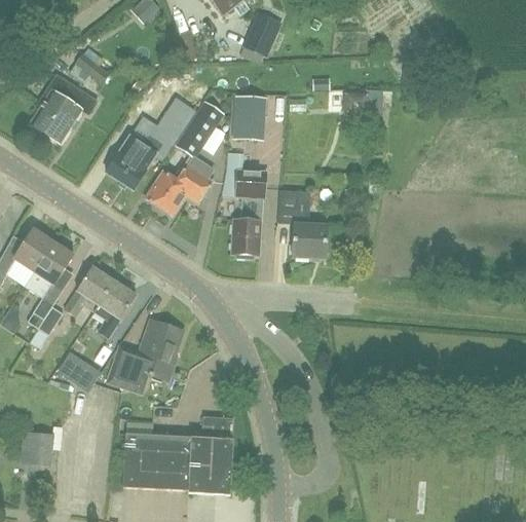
[(222,15),(242,0),(214,0),(224,12),(221,14),(222,15)]
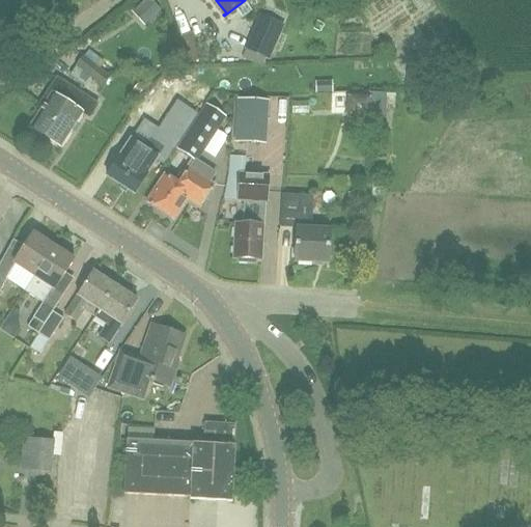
[(254,24),(244,47),(269,58),(279,35),(254,24)]
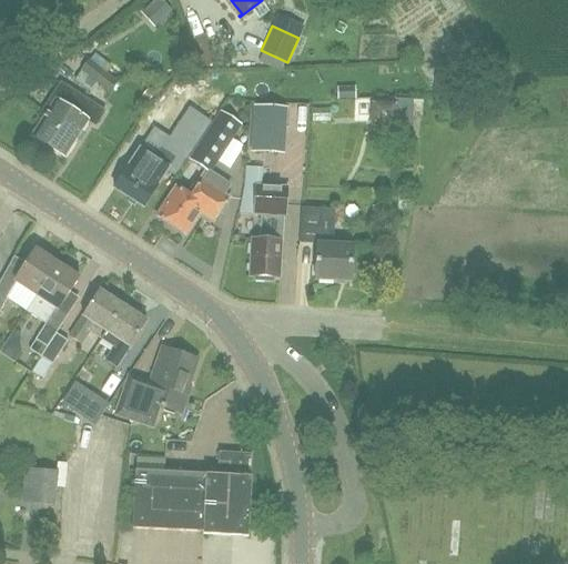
[(80,69),(73,77),(91,91),(98,81),(107,70),(90,56),(80,69)]
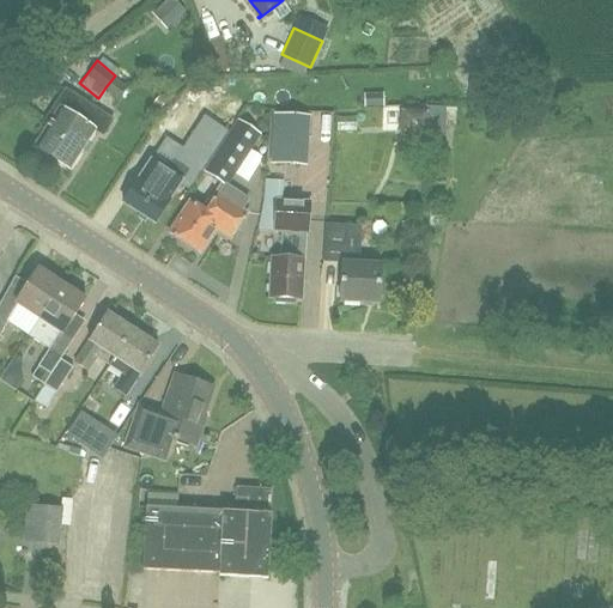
[(44,127),(34,144),(70,166),(93,127),(102,133),(111,117),(73,92),(65,86),(59,95),(40,125),(44,127)]
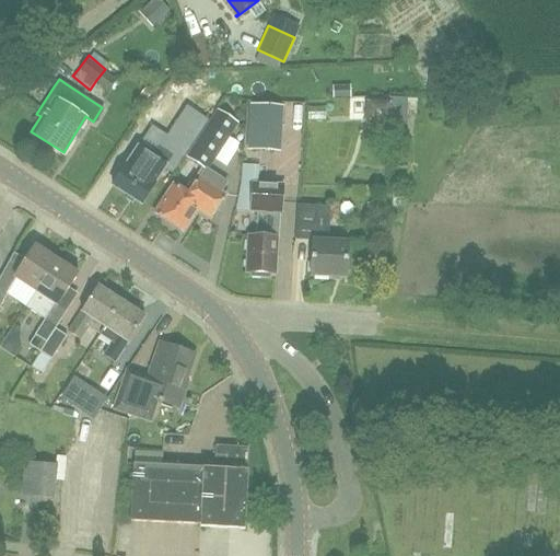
[(365,97),(364,124),(391,124),(392,122),(406,122),(406,94),(392,94),(392,99),(365,97)]
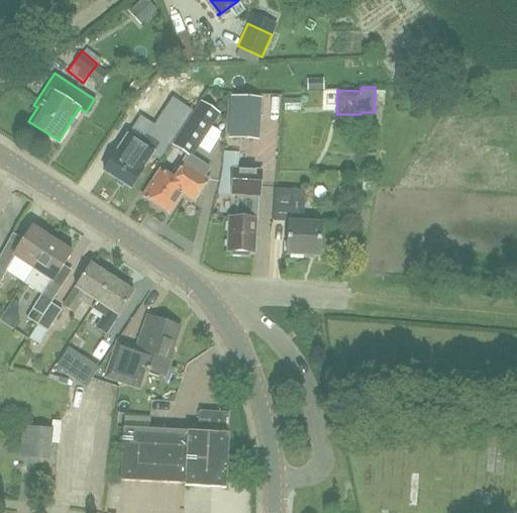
[(230,94),(228,134),(239,135),(257,136),(260,96),(230,94)]
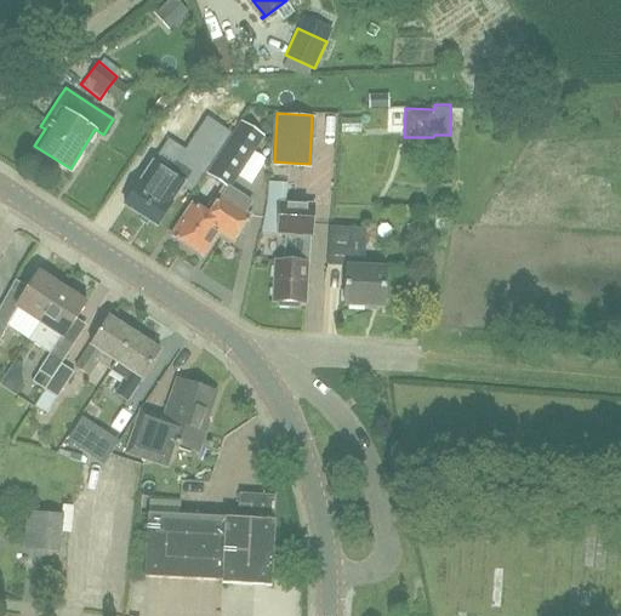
[(140,180),(125,203),(157,222),(171,200),(170,199),(180,184),(192,192),(209,164),(231,130),(208,115),(186,148),(170,172),(167,171),(153,161),(152,160),(140,180)]
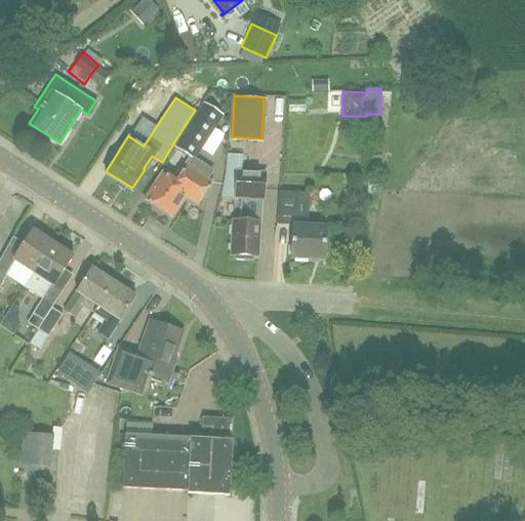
[(203,99),(174,145),(192,157),(194,158),(196,155),(204,143),(191,133),(200,120),(213,128),(224,113),(218,110),(205,102),(203,99)]
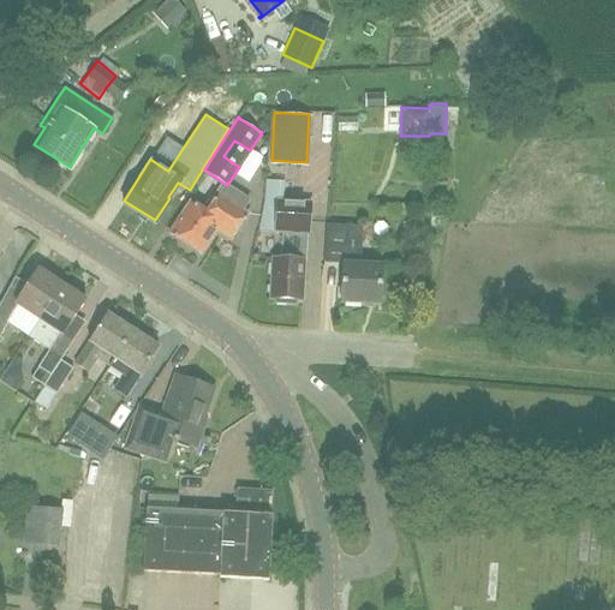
[(190,199),(169,231),(201,251),(216,227),(231,237),(248,210),(231,199),(234,193),(224,186),(220,192),(219,192),(213,201),(208,198),(202,208),(190,199)]
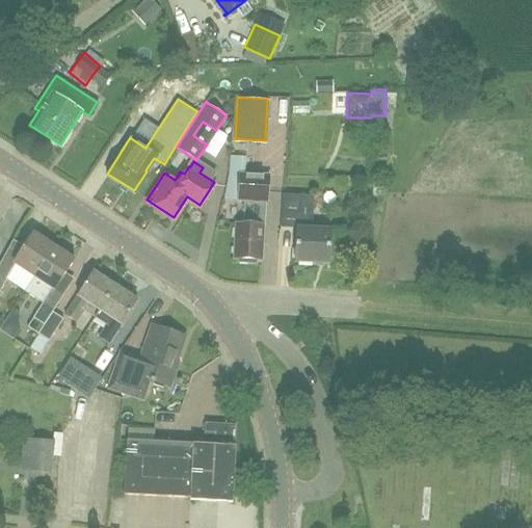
[(236,221),(234,256),(239,256),(238,259),(247,260),(247,256),(261,257),(262,237),(263,237),(264,222),(265,199),(266,199),(267,172),(245,170),(238,169),(237,196),(244,198),(243,221),(236,221)]
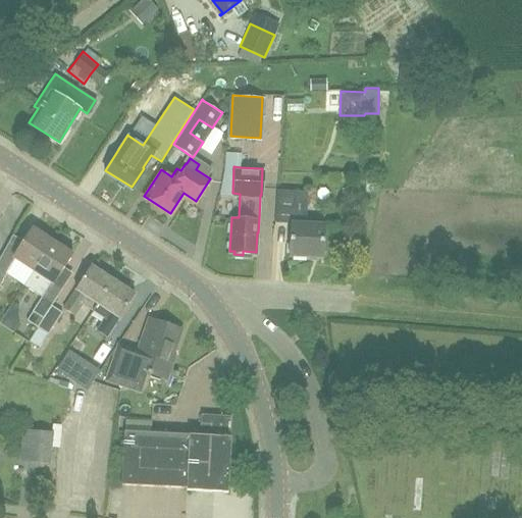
[(275,189),(274,217),(288,218),(291,218),(290,255),(322,256),(323,223),(305,222),(307,190),(275,189)]
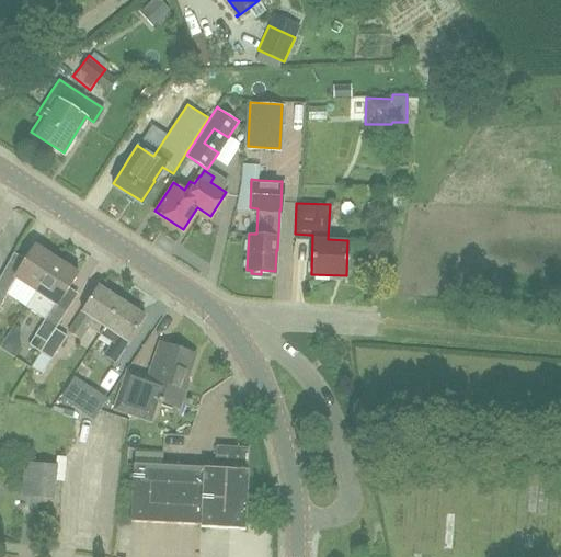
[(35,243),(26,258),(13,250),(0,274),(0,303),(15,275),(36,288),(57,257),(35,243)]
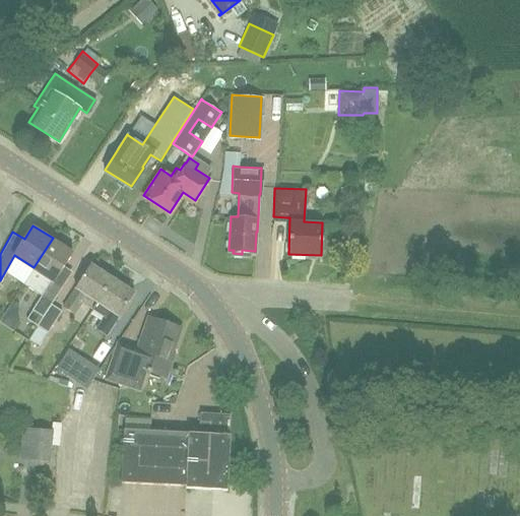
[(53,238),(34,267),(35,268),(25,282),(42,293),(51,278),(54,280),(73,251),(53,238)]
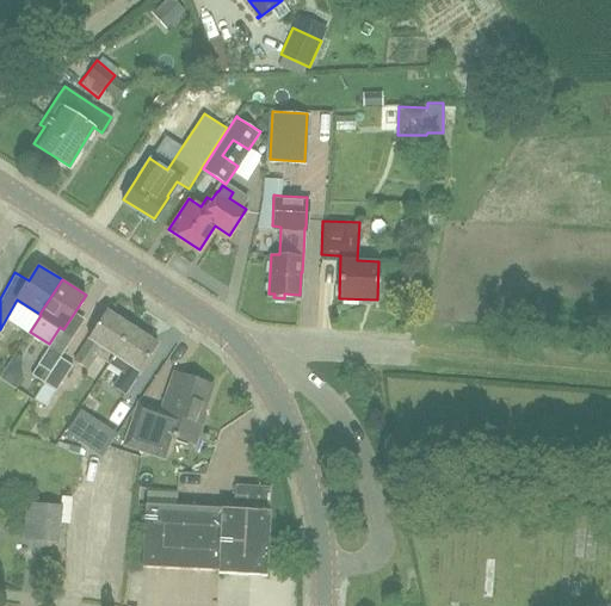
[(87,366),(91,360),(97,352),(110,362),(133,326),(106,309),(80,351),(75,359),(87,366)]
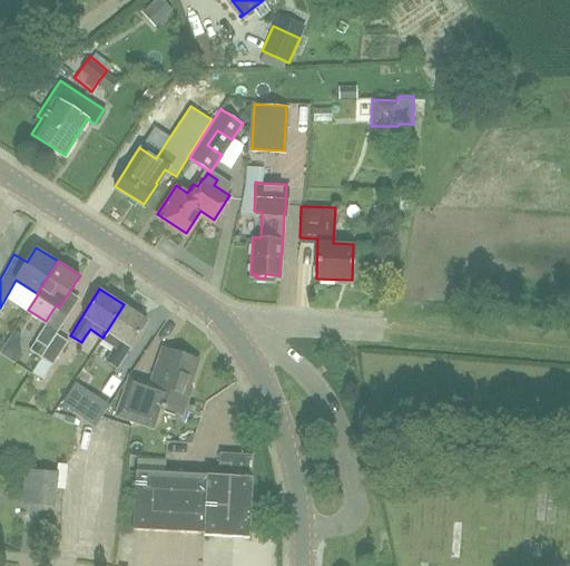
[(124,304),(102,338),(115,344),(106,359),(117,367),(147,320),(124,304)]
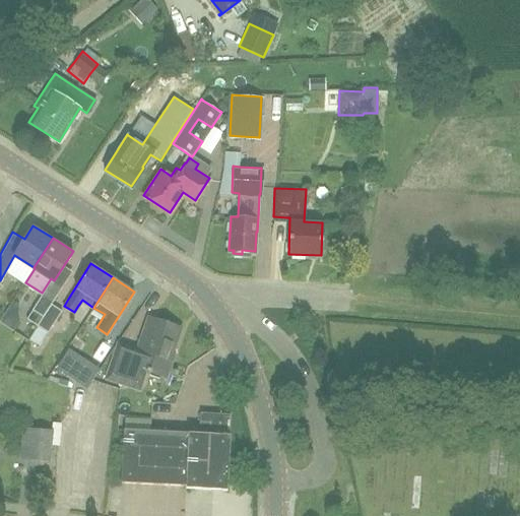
[(59,294),(58,293),(50,287),(48,286),(43,294),(34,307),(27,317),(38,323),(53,303),(59,294)]
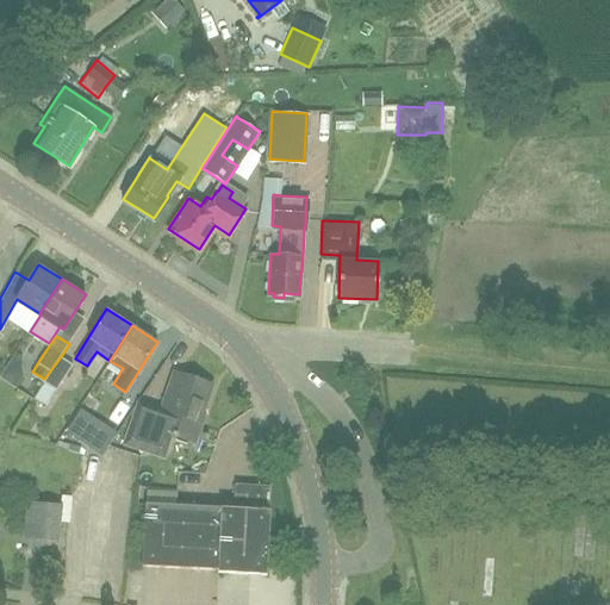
[(73,362),(62,355),(44,379),(35,395),(45,403),(56,387),(73,362)]
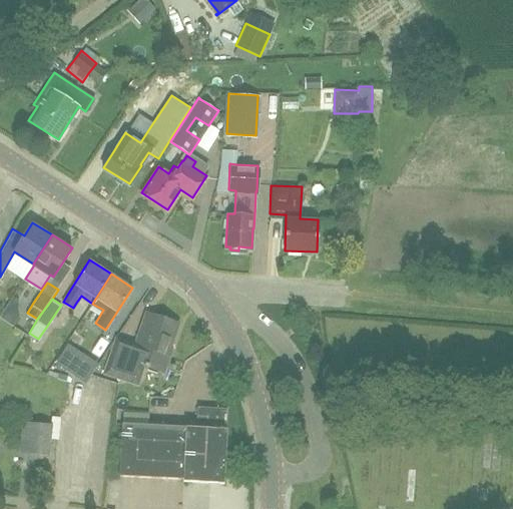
[(116,335),(112,346),(104,370),(139,382),(145,364),(163,370),(169,353),(166,353),(177,321),(149,311),(146,311),(135,342),(116,335)]
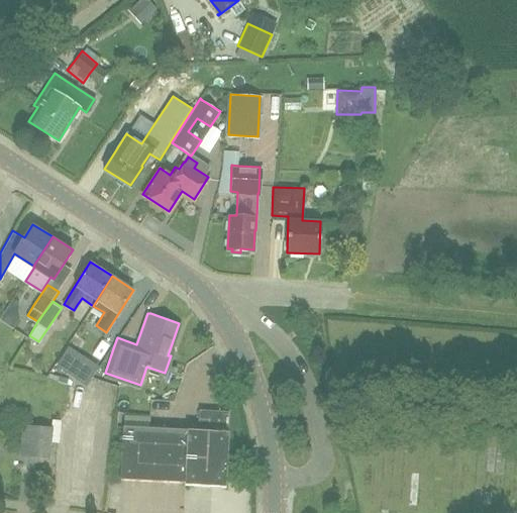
[(178,411),(176,399),(158,401),(160,414),(178,411)]
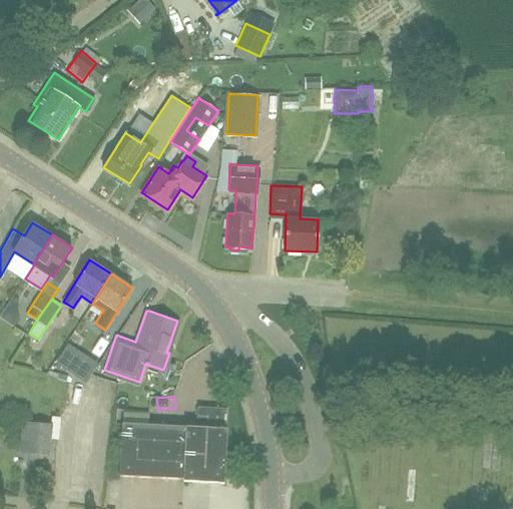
[(223,482),(226,428),(225,428),(226,407),(197,405),(196,426),(186,426),(186,425),(122,422),(119,474),(179,477),(183,477),(183,480),(223,482)]
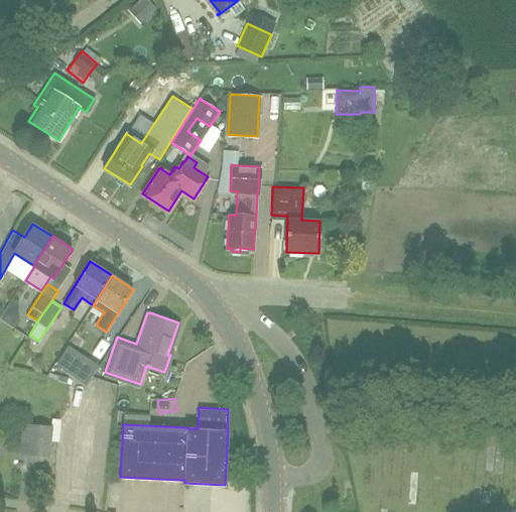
[(54,415),(53,438),(62,438),(63,415),(54,415)]
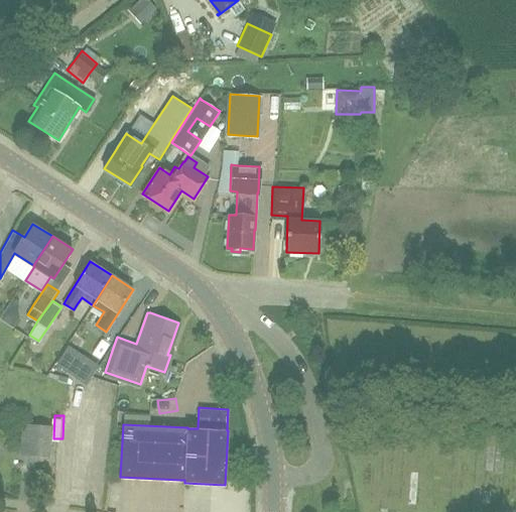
[(49,456),(51,426),(24,424),(21,454),(38,455),(49,456)]
